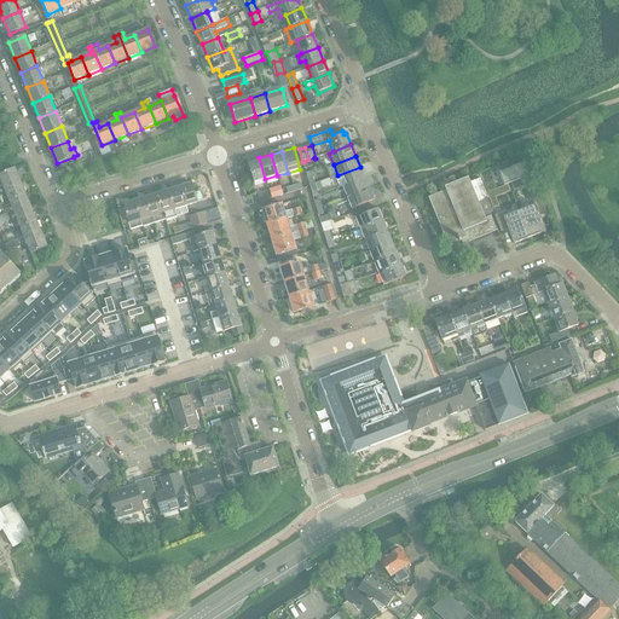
[(521,156),(497,166),(501,173),(499,173),(504,186),(531,175),(527,168),(526,168),(521,156)]
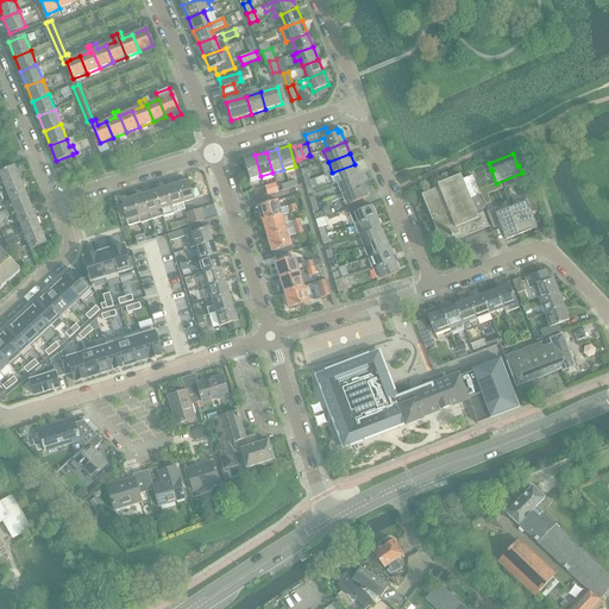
[(249,180),(261,176),(255,155),(243,158),(249,180)]
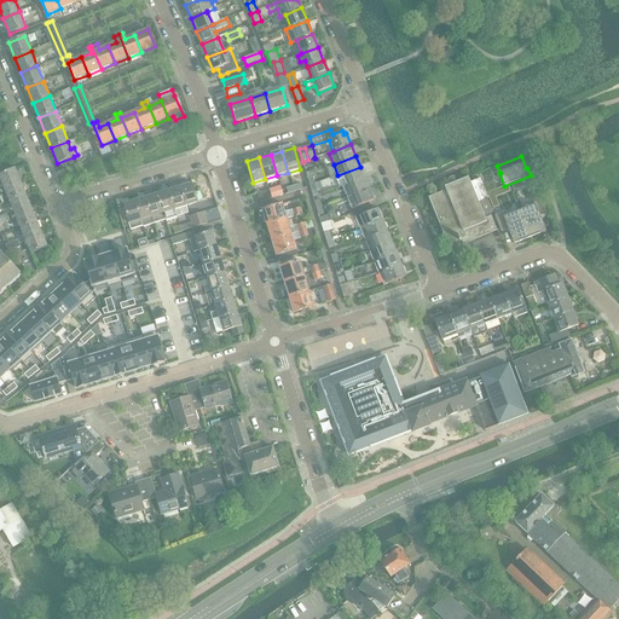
[(317,165),(314,158),(314,157),(308,160),(302,161),(304,162),(305,168),(317,165)]
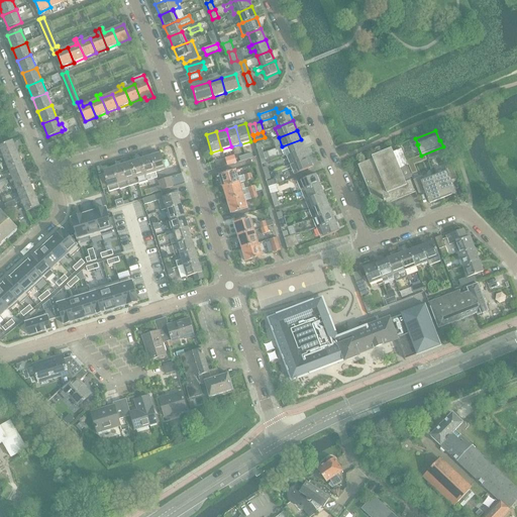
[(304,148),(301,139),(282,146),(281,148),(284,156),(286,156),(286,157),(304,148)]
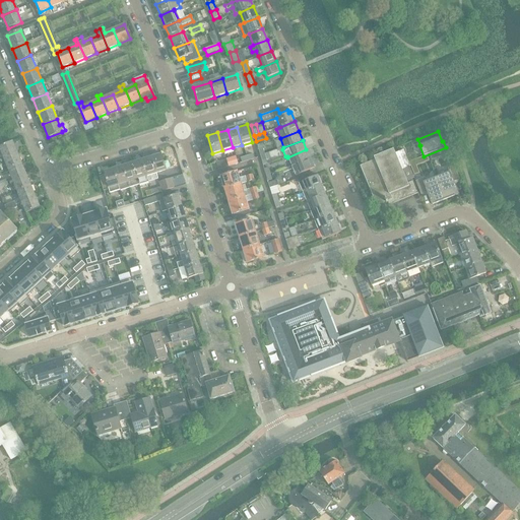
[(0,147),(0,150),(3,158),(17,153),(12,142),(0,147)]
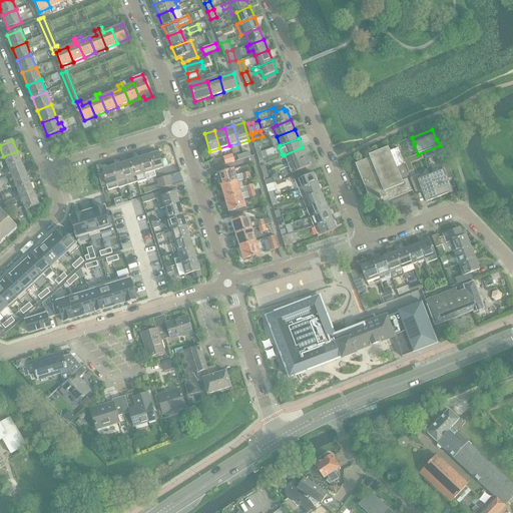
[(284,155),(288,164),(292,162),(306,156),(302,147),(284,155)]
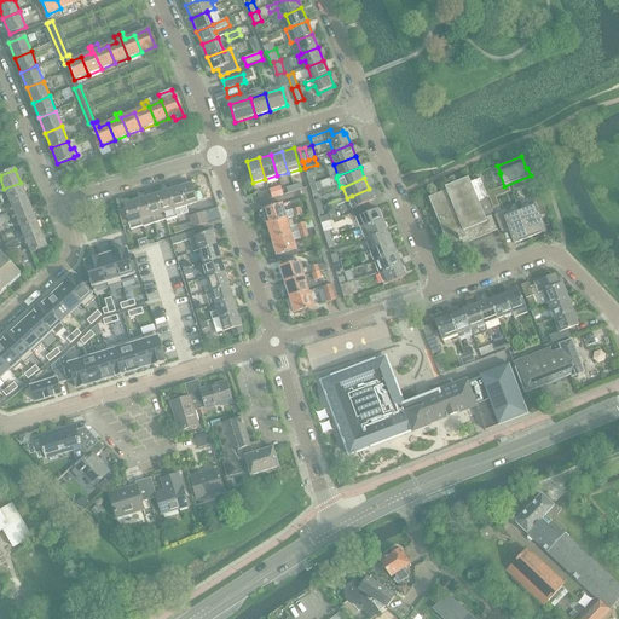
[(467,243),(497,231),(490,213),(493,212),(487,198),(478,202),(470,183),(468,178),(445,187),(446,191),(428,198),(447,246),(458,241),(460,242),(461,241),(466,238),(467,243)]
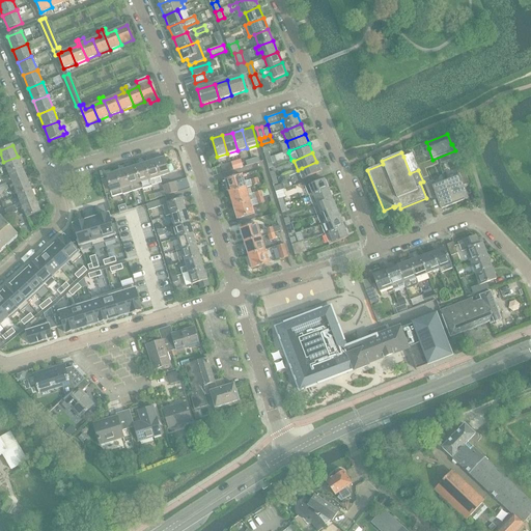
[(412,154),(403,157),(410,173),(418,170),(419,170),(412,154)]
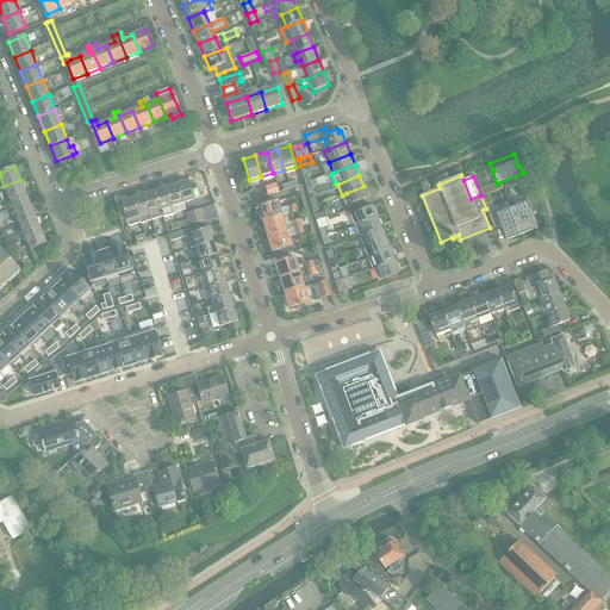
[(4,186),(10,199),(25,192),(20,180),(4,186)]
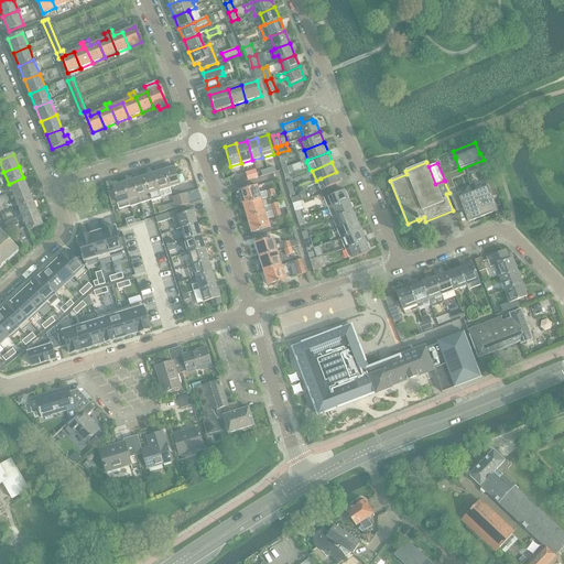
[(175,167),(164,171),(170,188),(181,185),(180,184),(184,182),(182,176),(177,176),(175,167)]
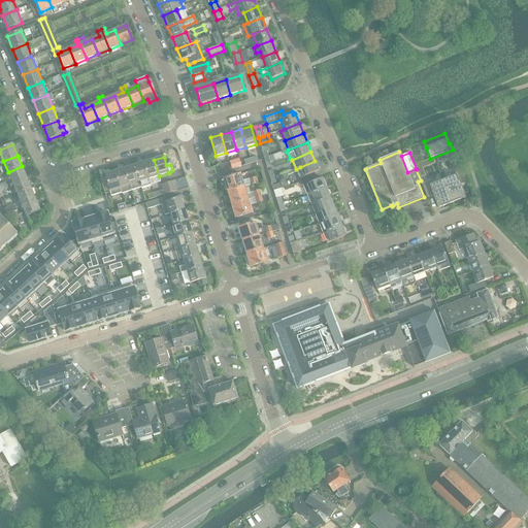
[(239,159),(229,162),(229,163),(230,165),(231,169),(238,168),(242,167),(241,166),(239,159)]
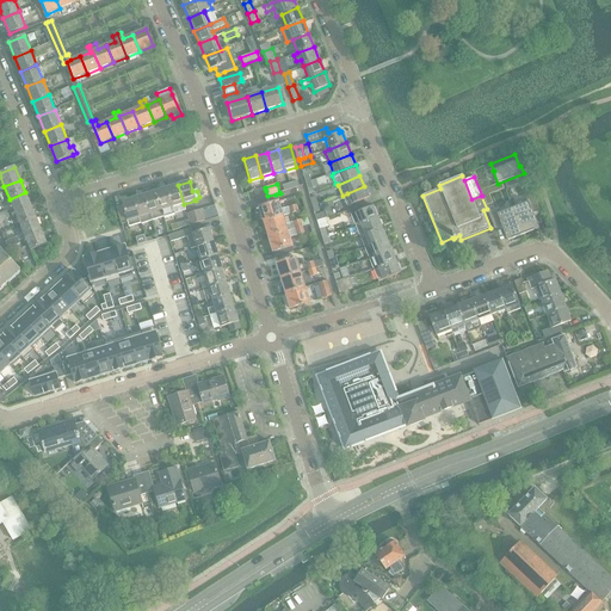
[(186,211),(184,204),(178,185),(167,189),(174,215),(186,211)]
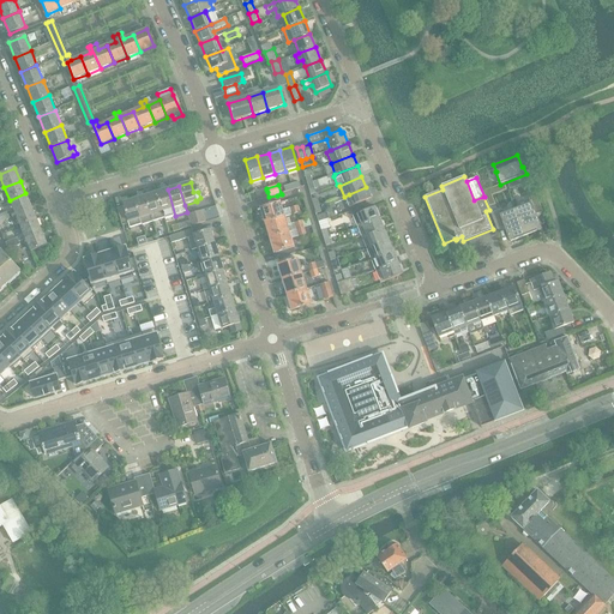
[(371,199),(366,187),(349,194),(344,197),(349,208),(371,199)]
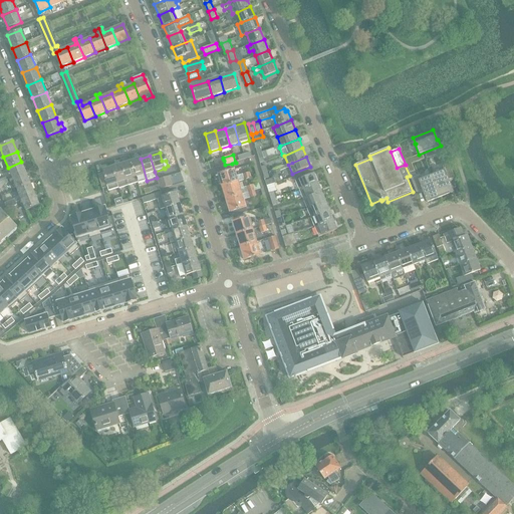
[(410,174),(415,172),(410,158),(405,160),(410,174)]
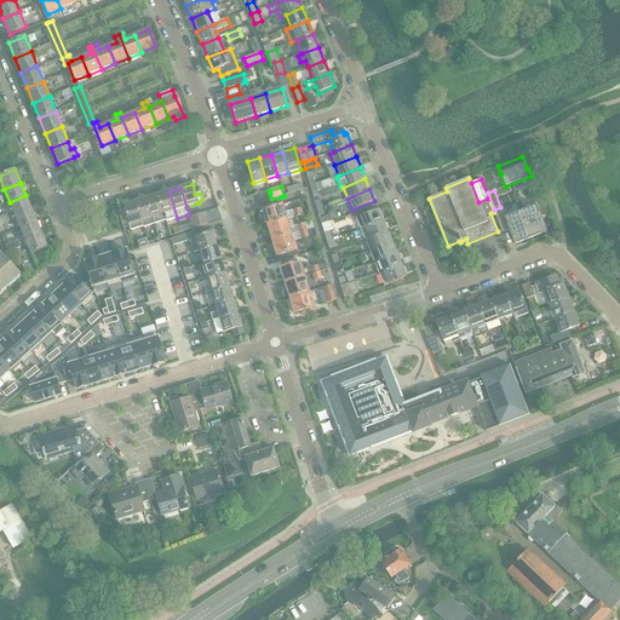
[(170,191),(158,195),(166,220),(177,218),(170,191)]
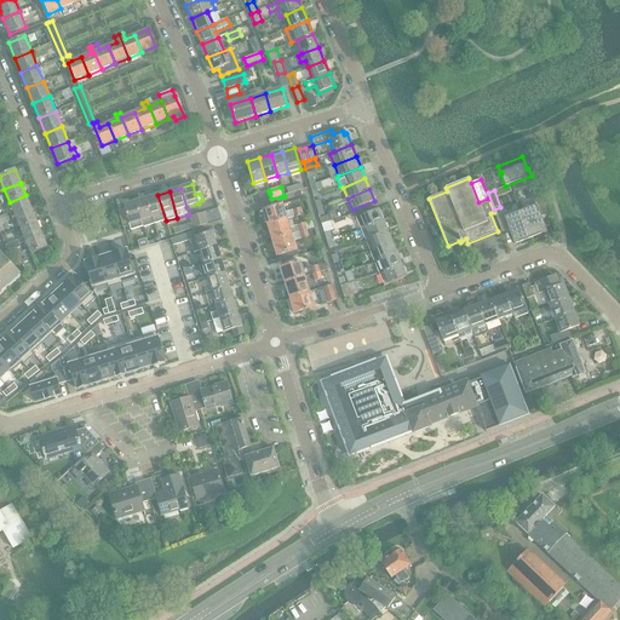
[(269,191),(258,194),(260,202),(271,200),(271,199),(270,194),(269,191)]
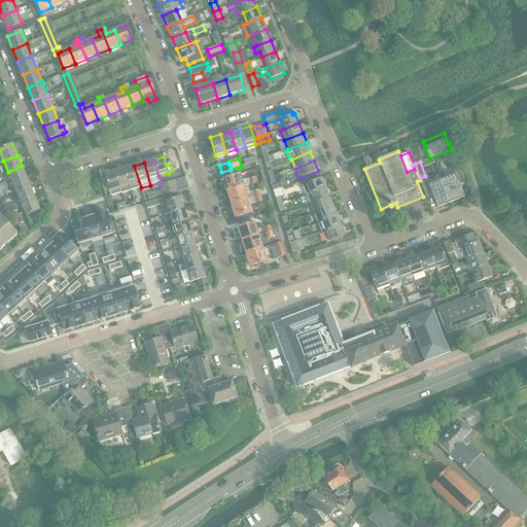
[(8,172),(12,182),(26,177),(22,166),(8,172)]
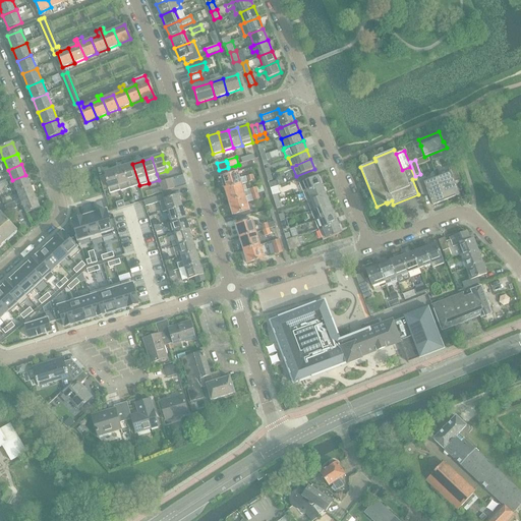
[(132,164),(123,167),(129,188),(139,185),(132,164)]
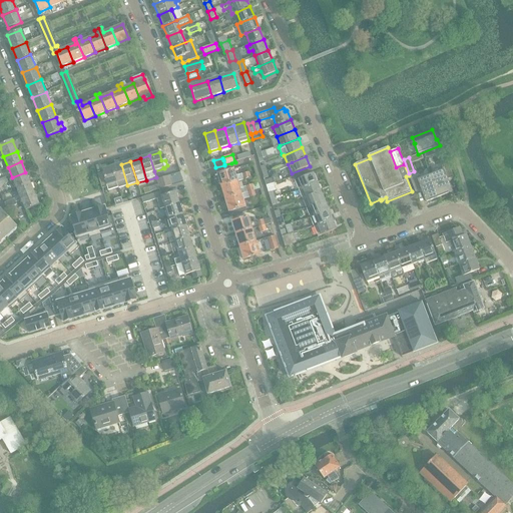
[(117,188),(127,185),(121,164),(111,167),(118,187),(117,188)]
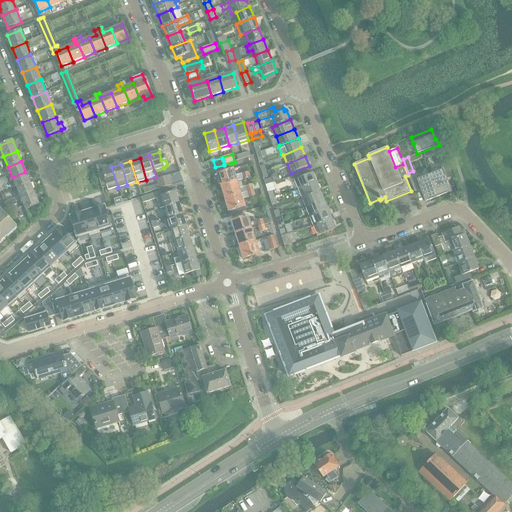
[(442,170),(429,175),(438,197),(447,193),(451,192),(446,179),(452,177),(447,164),(441,166),(442,170)]
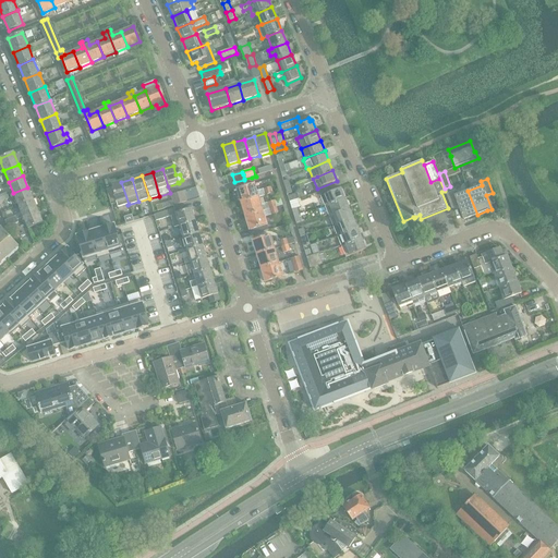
[(118,207),(128,205),(129,204),(121,182),(110,185),(111,187),(106,190),(110,204),(116,202),(118,207)]
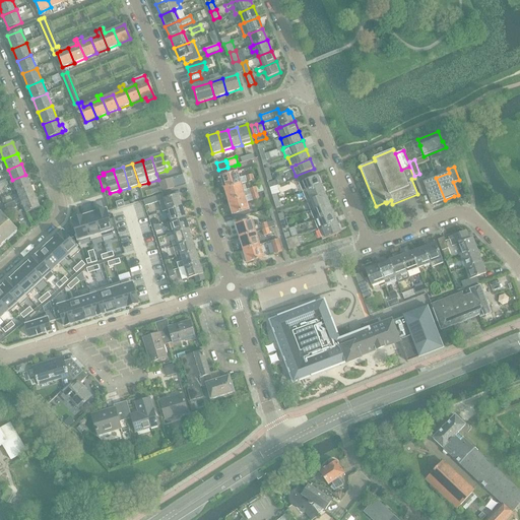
[(238,171),(220,177),(224,189),(242,184),(240,178),(238,171)]
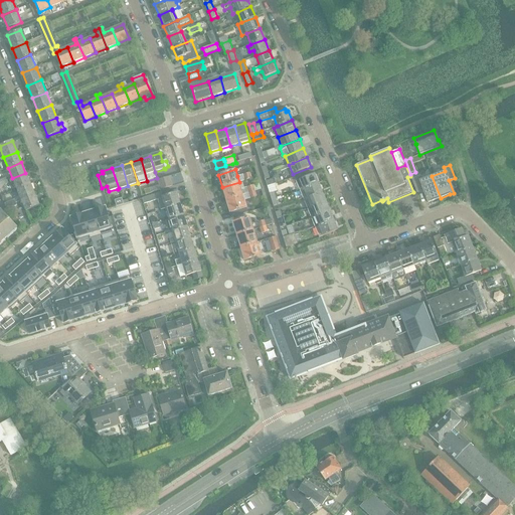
[(250,172),(243,175),(244,181),(245,180),(251,178),(250,172)]
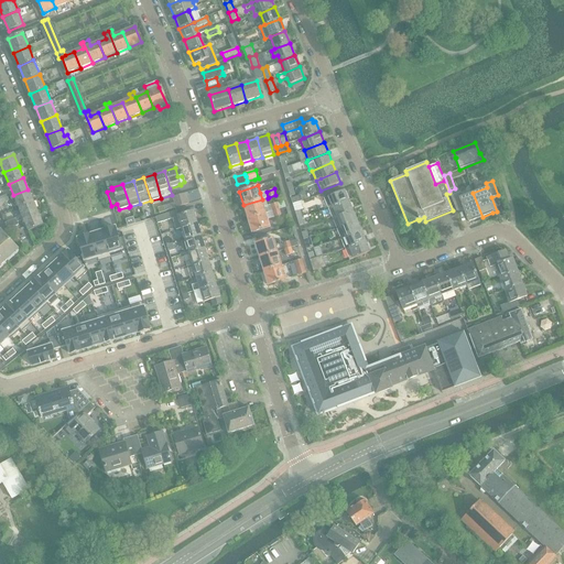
[(13,195),(19,207),(33,201),(28,190),(13,195)]
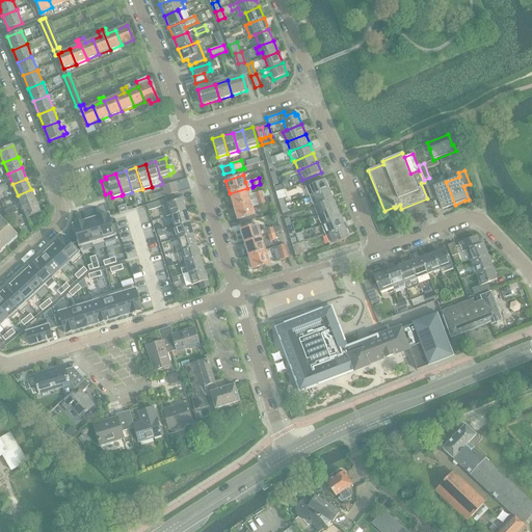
[(306,187),(310,197),(314,195),(328,190),(324,180),(306,187)]
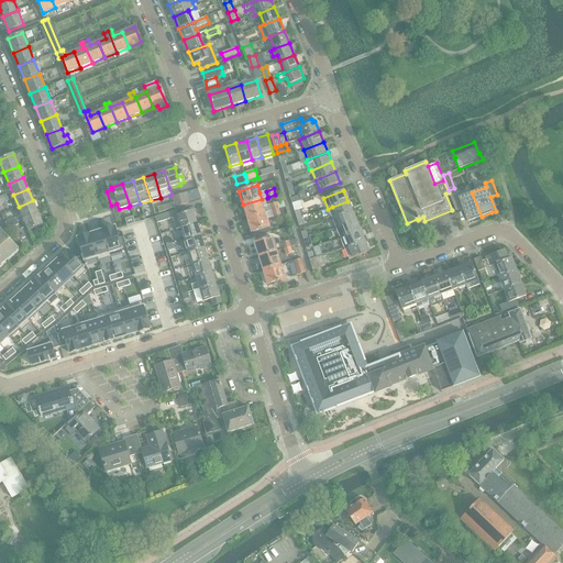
[(472,220),(482,217),(472,192),(459,197),(457,194),(450,196),(455,211),(462,208),(467,222),(472,220)]
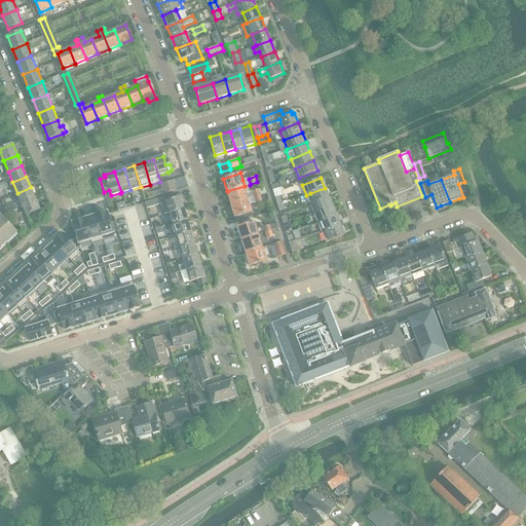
[(163,194),(176,191),(173,181),(161,184),(163,194)]
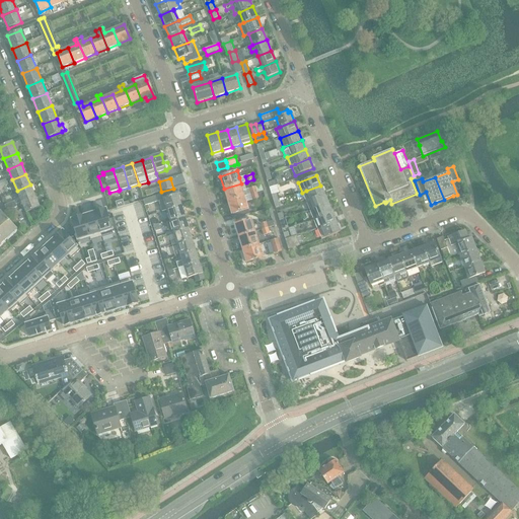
[(241,183),(224,189),(228,202),(245,197),(243,191),(241,183)]
